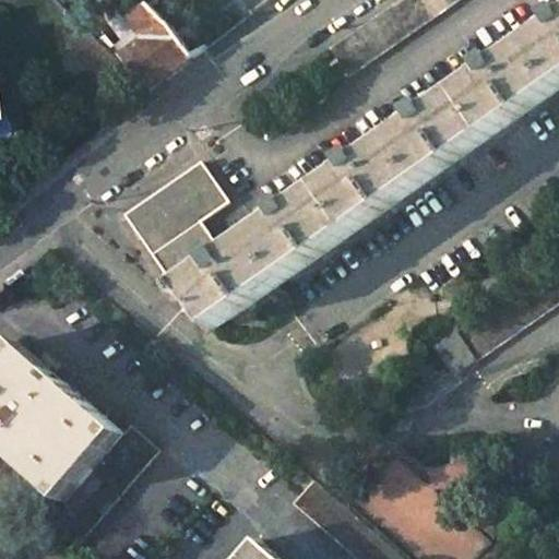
[(401,0),(329,51),(347,78),(454,0),(401,0)]
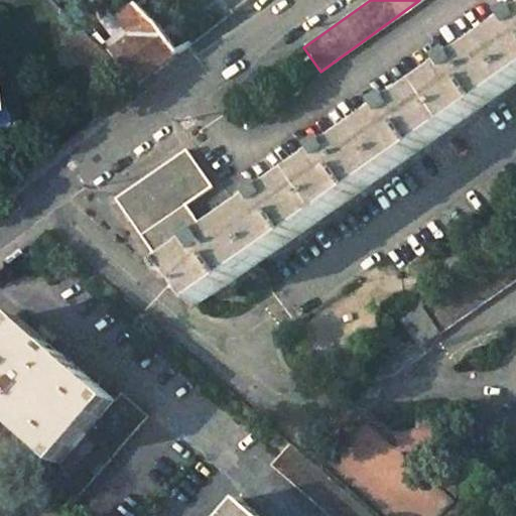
[(175,55),(138,7),(123,18),(137,37),(114,54),(141,85),(175,55)]
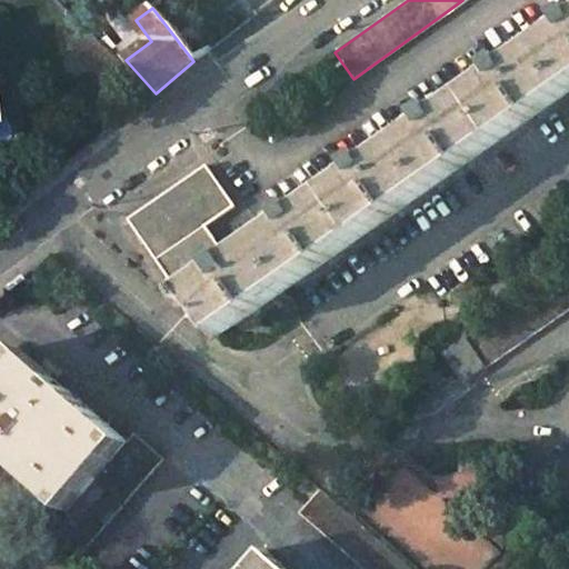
[(207,166),(128,220),(190,306),(195,302),(219,336),(568,86),(568,18),(228,259),(207,230),(236,208),(207,166)]
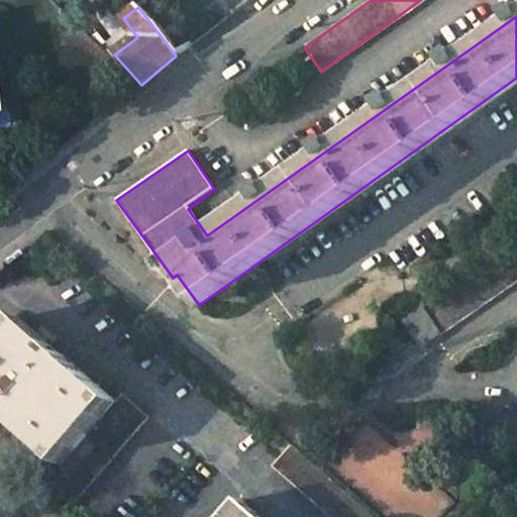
[(516,245),(424,310),(405,323),(422,348),(441,334),(516,282),(516,245)]
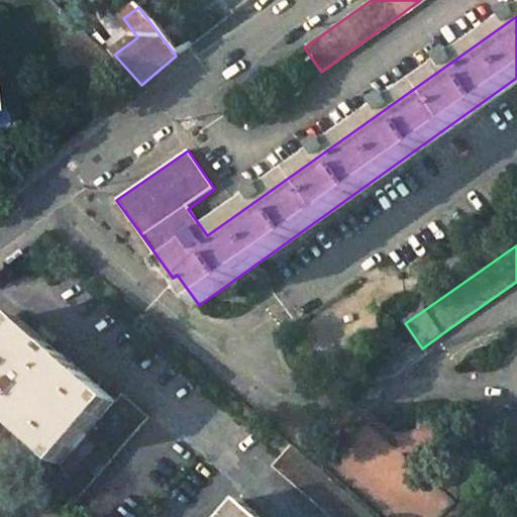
[(118,397),(22,313),(0,338),(0,403),(63,459),(42,484),(70,507),(150,412),(125,390),(118,397)]
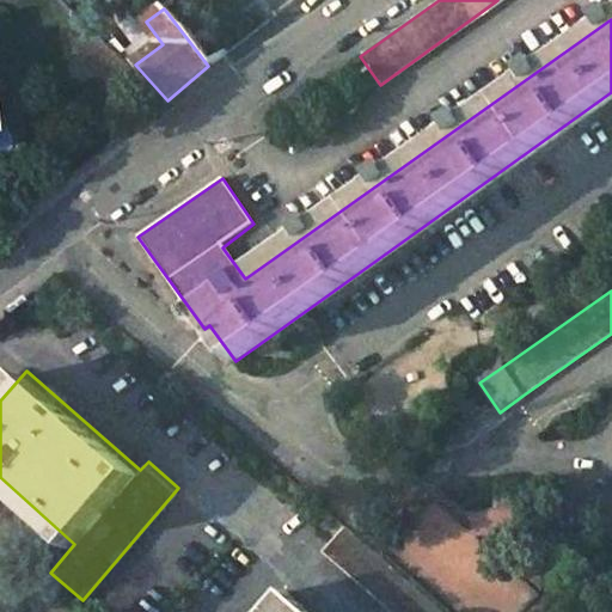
[(447,611),(379,554),(347,525),(324,552),(391,611),(447,611)]
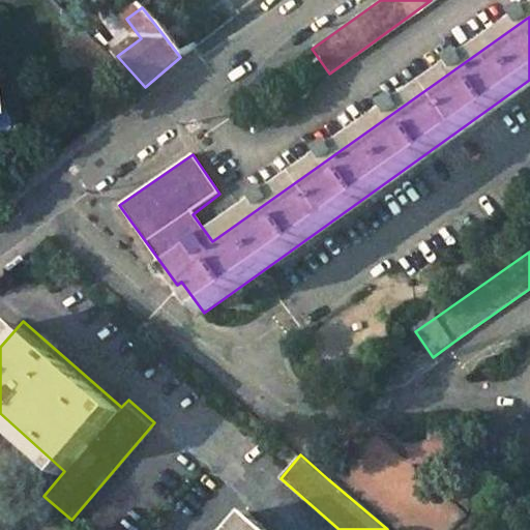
[(269,529),(249,512),(233,529),(269,529)]
